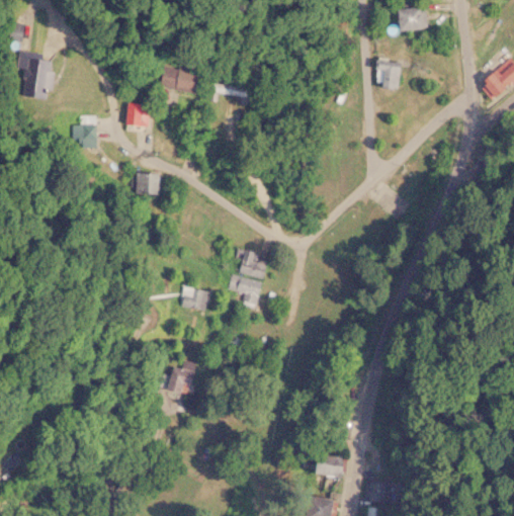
[(426,8),(395,8),(395,29),(426,29),(426,8)]
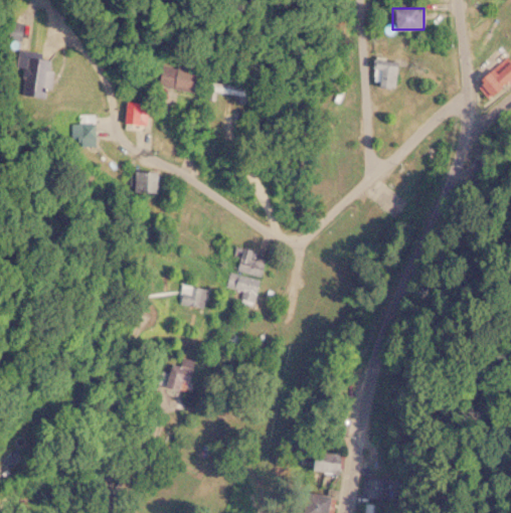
[(23,40),(23,23),(13,23),(13,40),(23,40)]
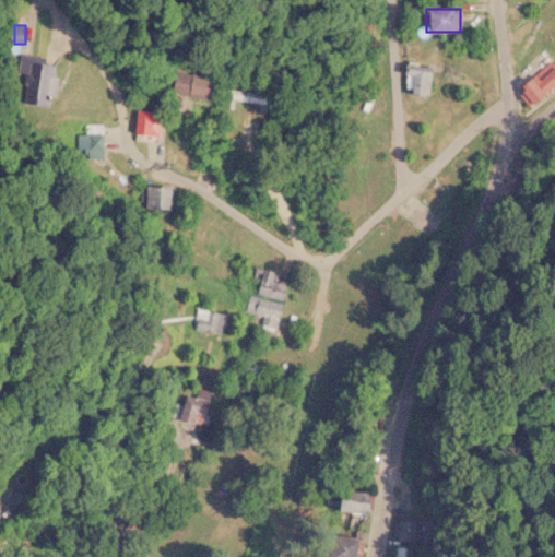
[(49,57),(23,55),(22,74),(30,75),(27,105),(55,107),(58,66),(48,64),(49,57)]
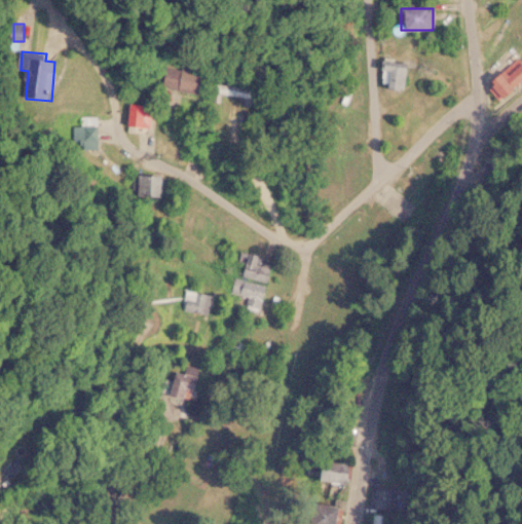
[(200,74),(162,66),(158,87),(196,97),(200,74)]
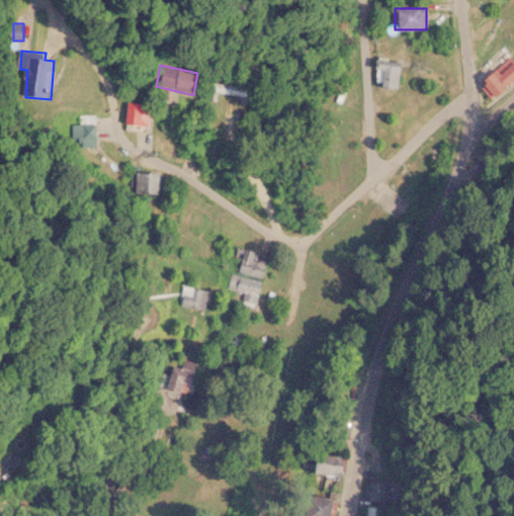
[(383,89),(401,89),(401,65),(383,65),(383,89)]
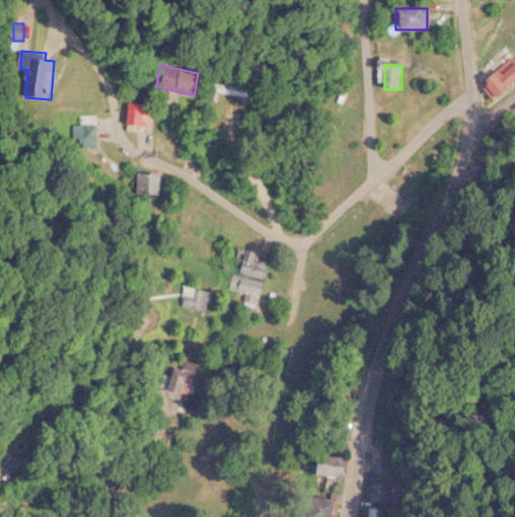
[(482,79),(492,97),(514,83),(514,65),(502,73),(499,69),(482,79)]
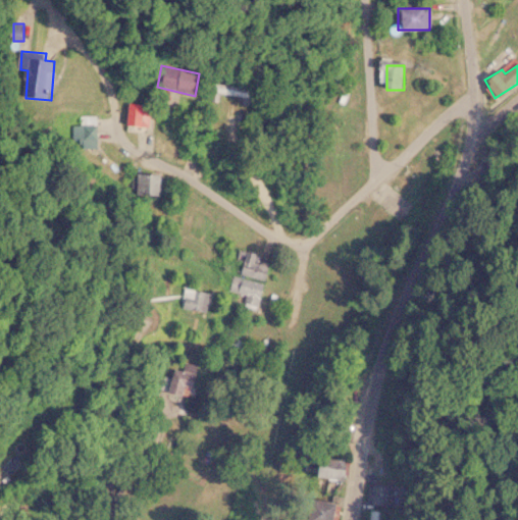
[(253,88),(212,88),(212,97),(253,97),(253,88)]
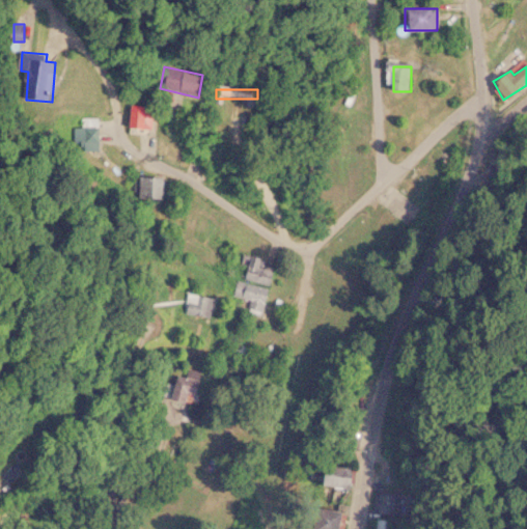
[(151,131),(151,107),(129,107),(129,131),(151,131)]
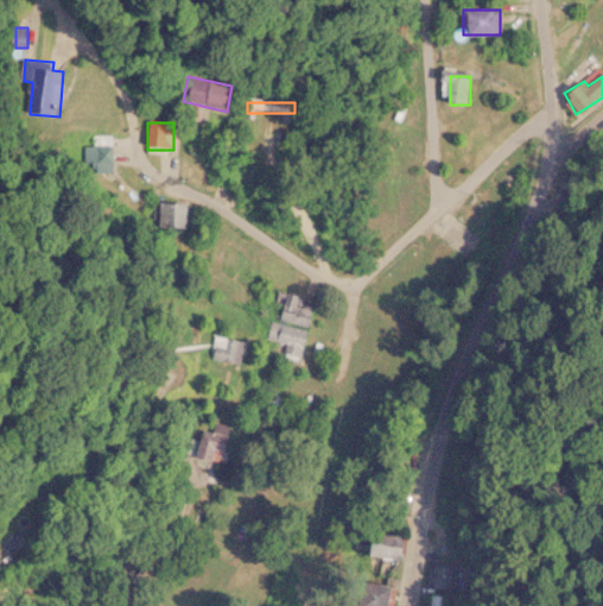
[(114,174),(114,137),(99,137),(99,147),(90,147),(90,174),(114,174)]
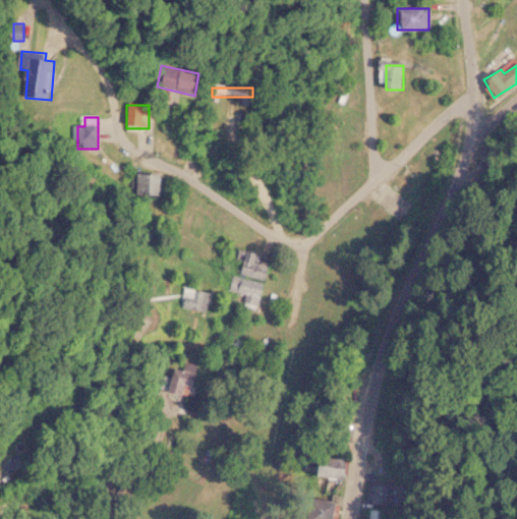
[(136,196),(160,196),(160,175),(136,175),(136,196)]
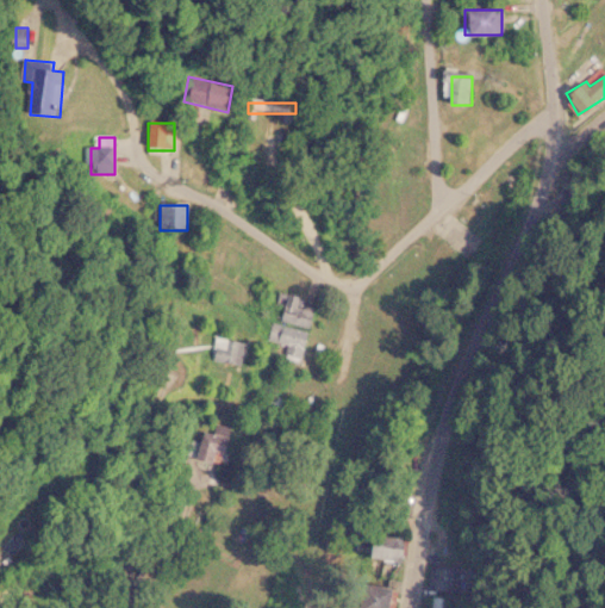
[(311,329),(318,304),(284,293),(276,320),(311,329)]
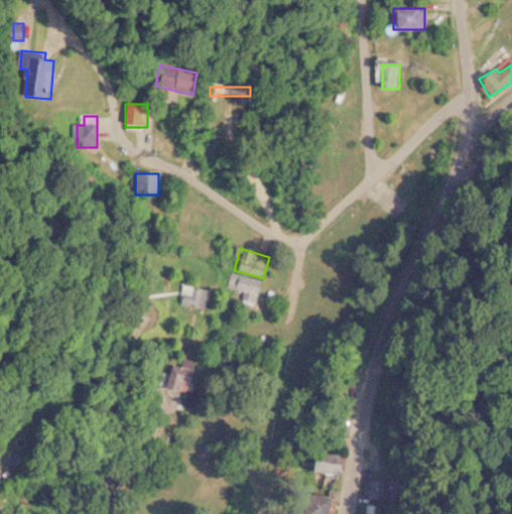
[(241,304),(255,308),(262,281),(232,273),(227,289),(243,294),(241,304)]
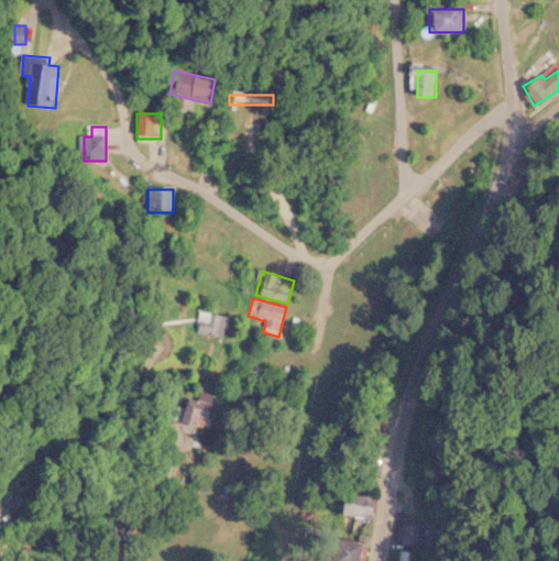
[(195,334),(223,339),(226,317),(198,314),(195,334)]
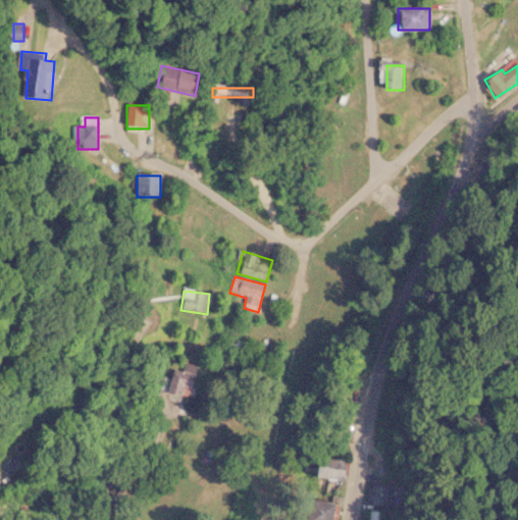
[(184,372),(173,369),(166,395),(189,401),(198,367),(186,364),(184,372)]
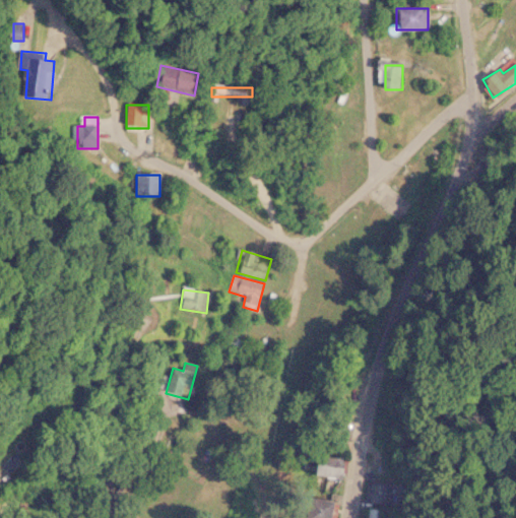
[(312,477),(343,479),(344,468),(313,467),(312,477)]
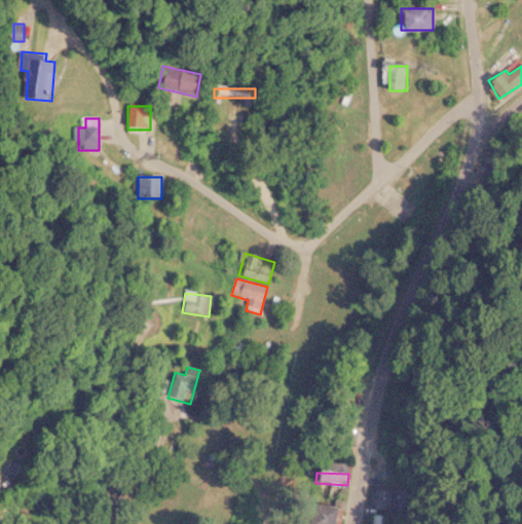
[(338,523),(341,509),(308,504),(305,523),(338,523)]
